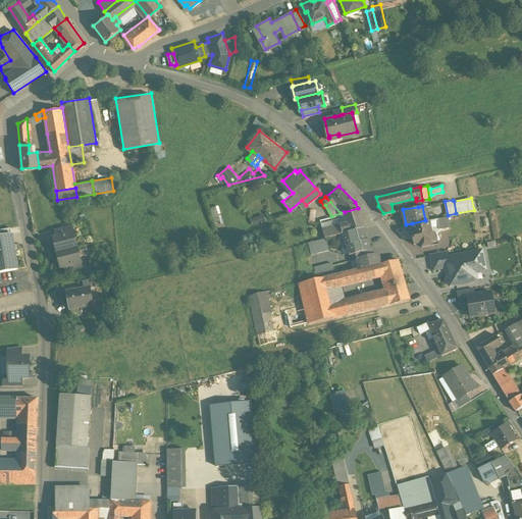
[(358,208),(344,212),(347,220),(331,225),(334,235),(343,232),(363,226),(358,208)]
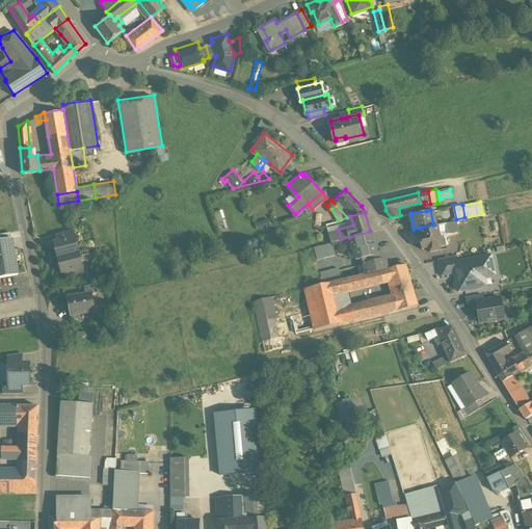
[(454,220),(446,222),(447,229),(448,233),(449,232),(450,234),(455,233),(455,231),(456,231),(456,230),(454,220)]
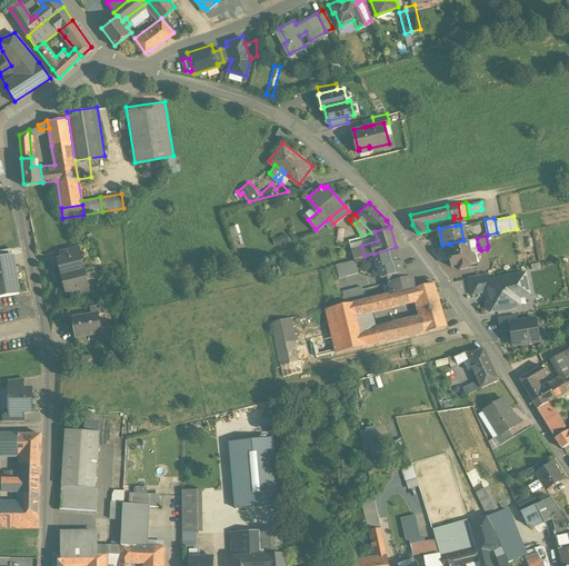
[(477,238),(468,239),(469,247),(478,245),(477,238)]
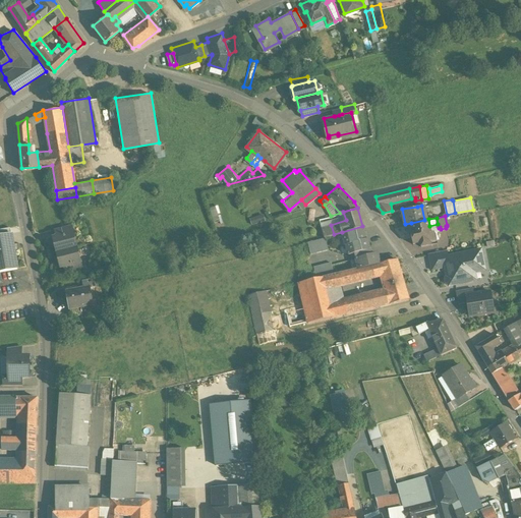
[(424,220),(411,223),(412,230),(411,230),(413,242),(420,240),(421,244),(431,242),(430,239),(436,239),(433,231),(430,231),(429,226),(428,219),(424,220)]
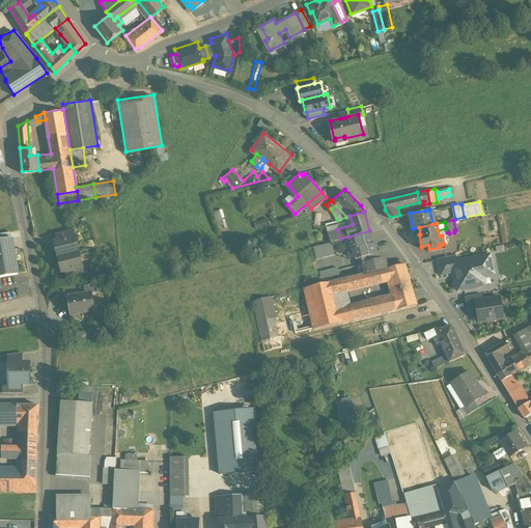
[(70,228),(56,232),(58,239),(72,235),(70,228)]
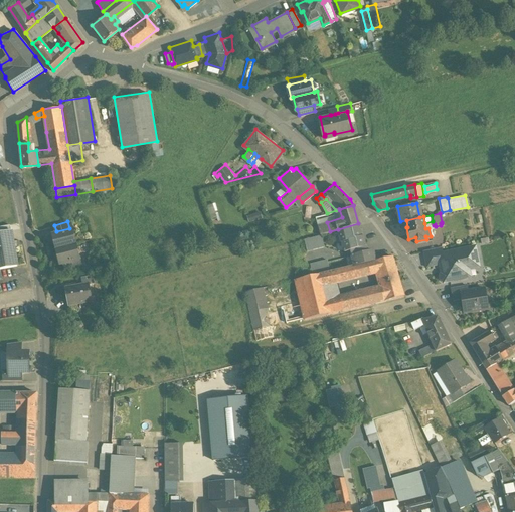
[(327,222),(318,224),(320,233),(321,233),(330,231),(327,222)]
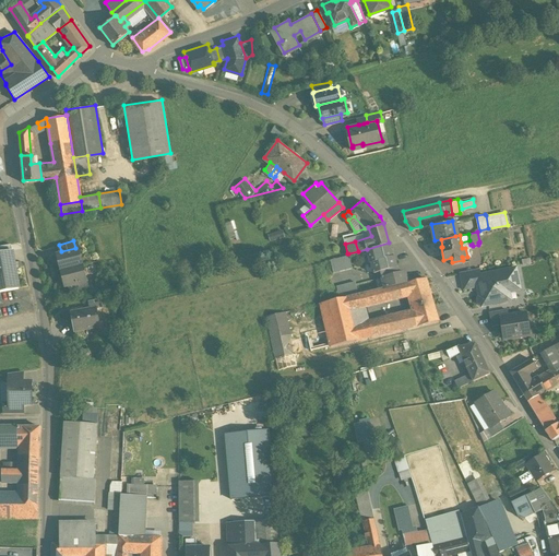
[(389,243),(367,249),(370,261),(371,261),(373,270),(373,272),(380,270),(382,276),(381,276),(382,278),(384,287),(397,284),(407,281),(405,270),(399,271),(394,255),(392,255),(389,243)]
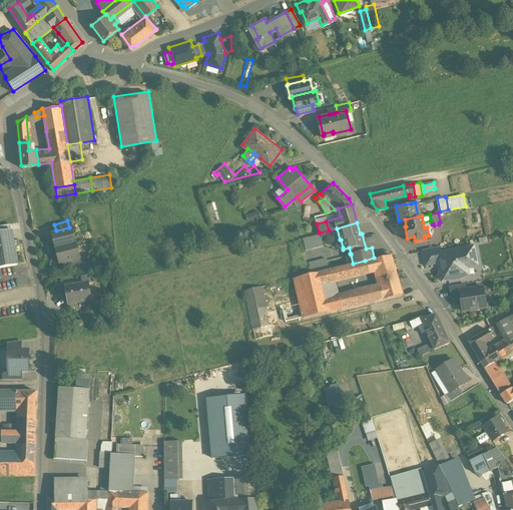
[(69,227),(56,230),(52,231),(56,246),(75,241),(71,226),(69,227)]
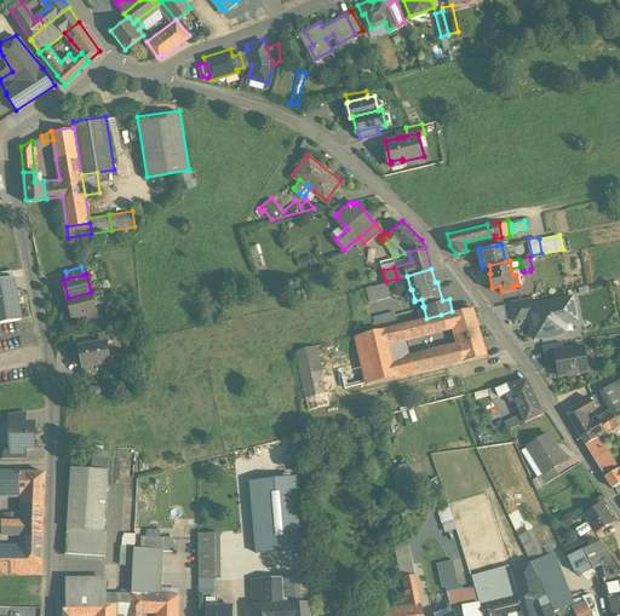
[(0,277),(0,320),(21,317),(13,275),(0,277)]
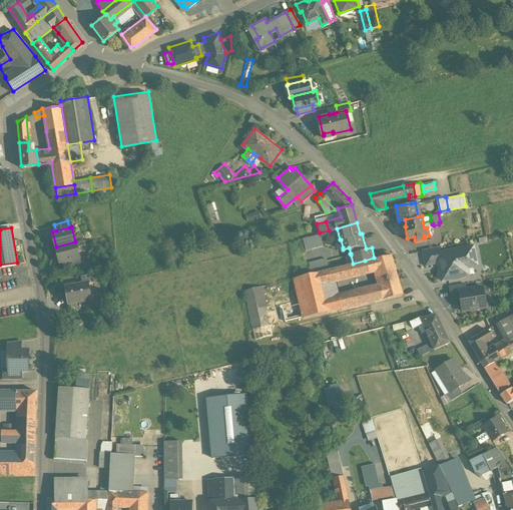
[(319,232),(303,236),(306,248),(323,244),(320,232),(319,232)]
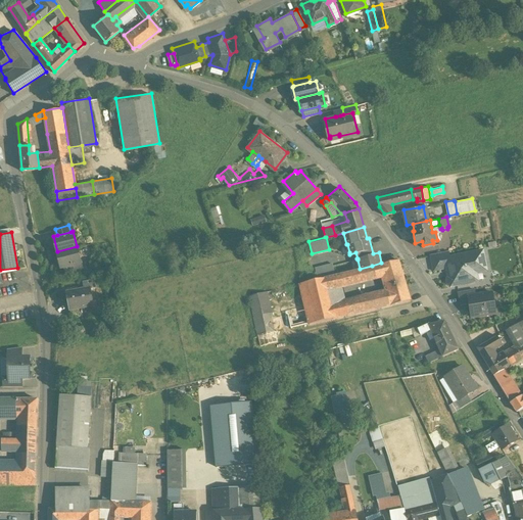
[(77,246),(57,251),(61,266),(64,265),(78,262),(81,261),(77,246)]
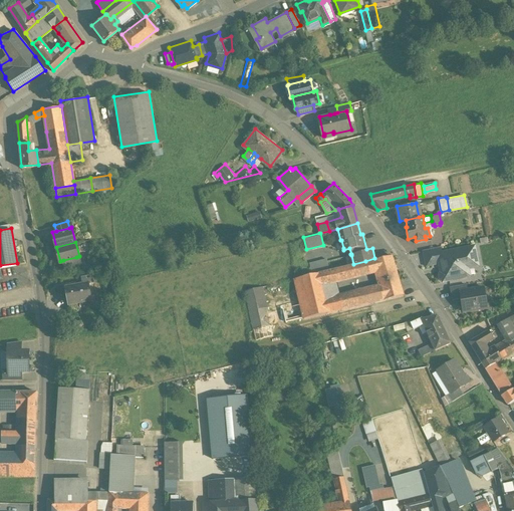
[(441,245),(423,249),(426,265),(439,262),(437,252),(442,251),(441,245)]
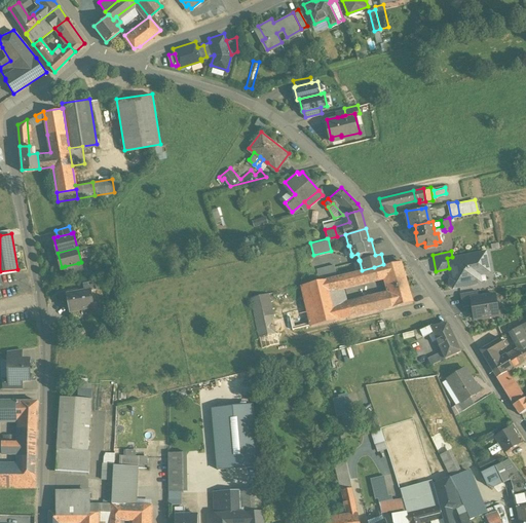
[(452,257),(447,258),(449,268),(451,277),(450,279),(450,284),(453,285),(453,287),(473,283),(473,282),(480,281),(479,273),(484,272),(482,264),(488,263),(485,251),(452,257)]
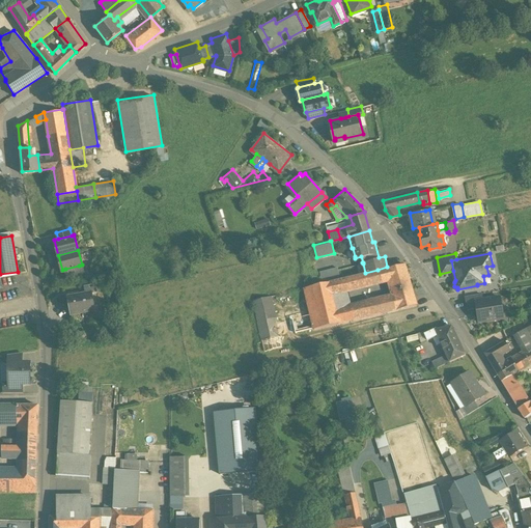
[(417,304),(406,262),(387,267),(378,270),(380,277),(389,275),(393,292),(393,293),(393,294),(398,308),(417,304)]
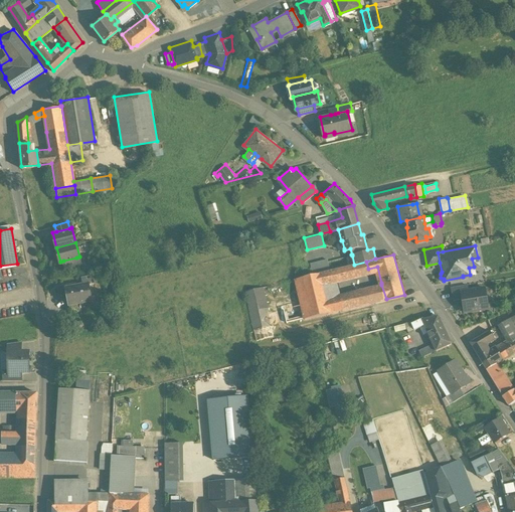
[(76,258),(63,261),(65,268),(77,265),(76,258)]
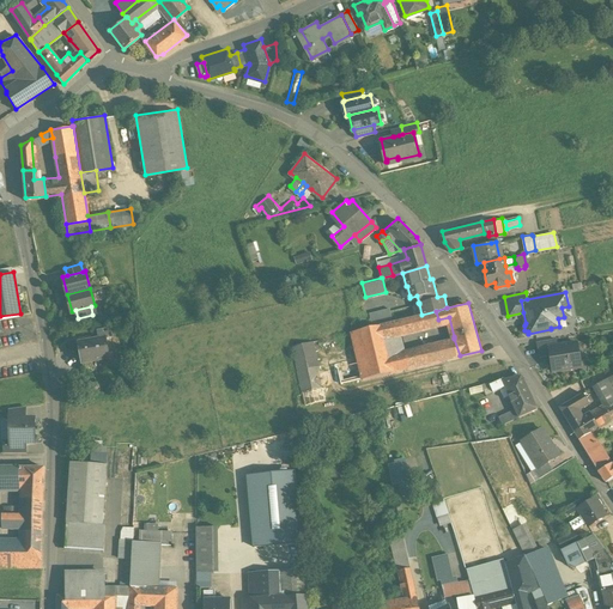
[(389,306),(369,311),(372,326),(380,324),(393,321),(389,306)]
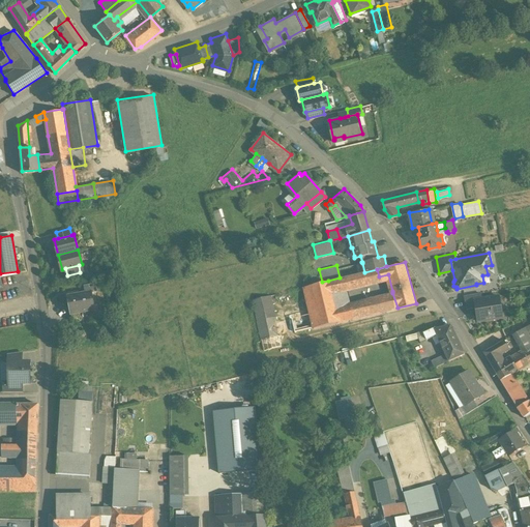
[(340,277),(328,281),(332,292),(346,288),(367,284),(366,280),(379,276),(377,269),(364,272),(340,277)]
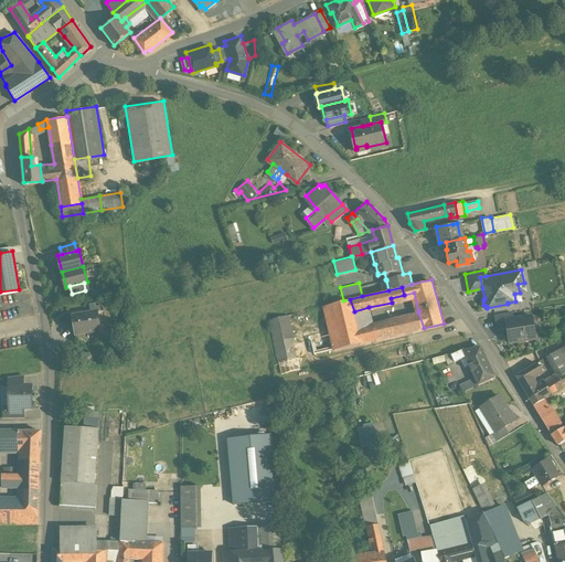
[(343,300),(324,305),(330,332),(333,347),(333,348),(362,342),(376,339),(413,330),(411,320),(402,322),(401,317),(373,324),(372,324),(361,321),(356,322),(354,311),(350,299),(343,300)]
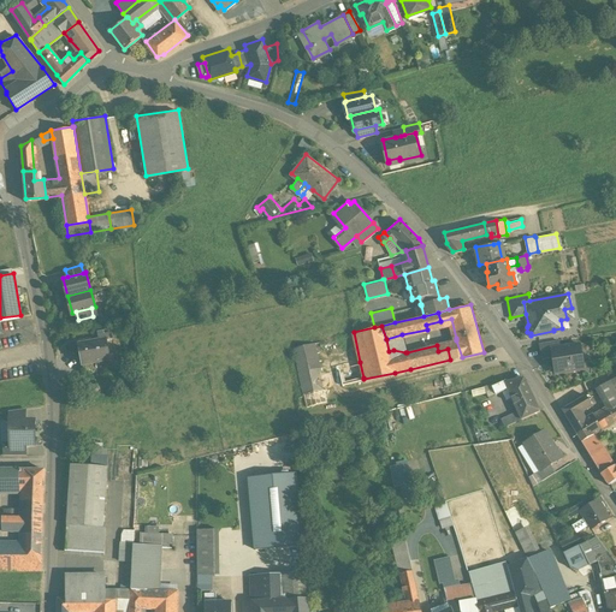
[(100,338),(78,342),(82,363),(111,357),(106,338),(113,337),(111,328),(98,331),(100,338)]
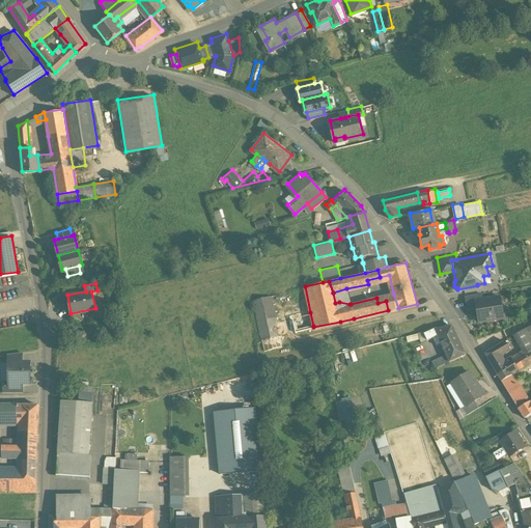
[(346,288),(333,293),(335,303),(339,302),(350,304),(351,304),(346,288)]
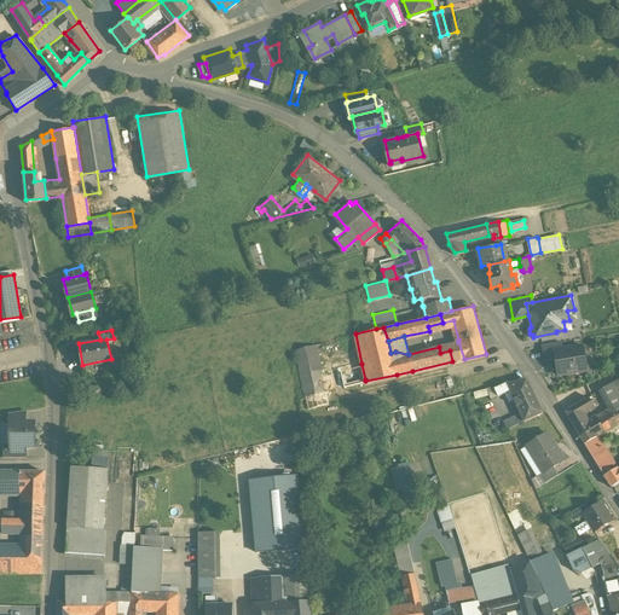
[(561,340),(542,343),(544,358),(555,357),(554,348),(562,347),(561,340)]
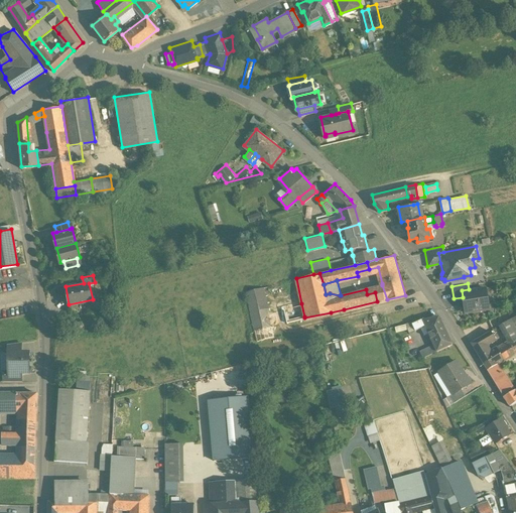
[(382,285),(366,289),(367,294),(375,292),(377,301),(387,299),(382,285)]
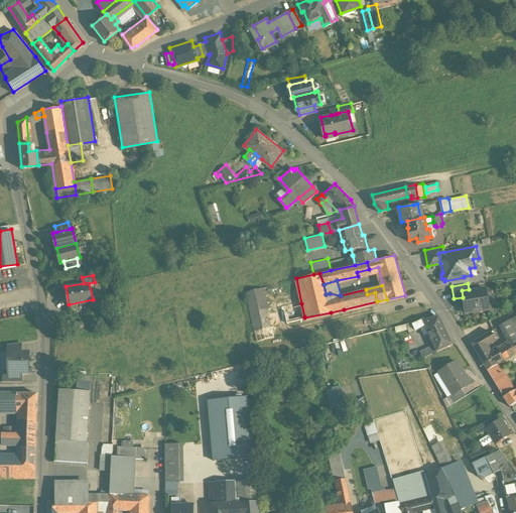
[(263,286),(246,290),(255,331),(271,326),(288,322),(287,321),(284,307),(269,311),(263,286)]
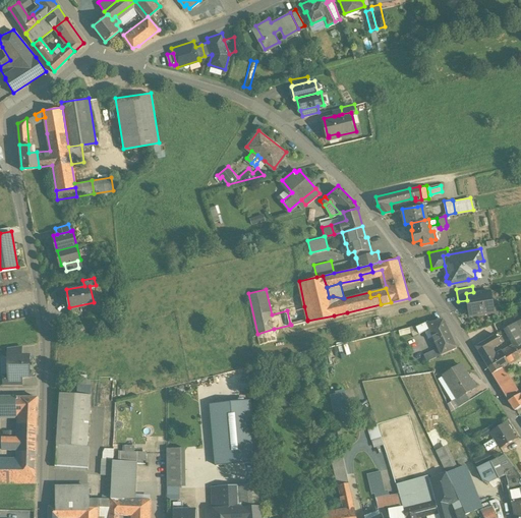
[(473,292),(466,293),(467,300),(469,313),(493,310),(489,289),(473,292)]
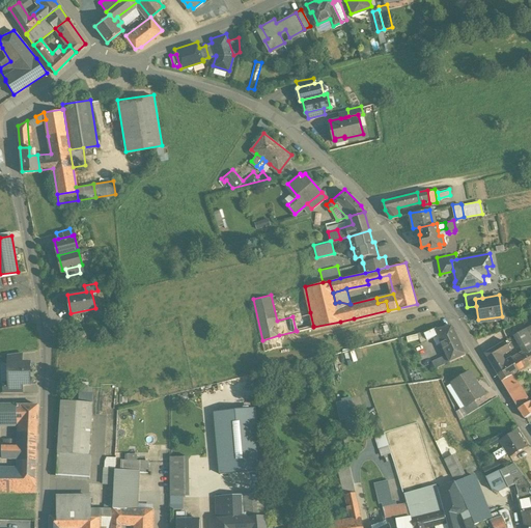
[(310,312),(292,316),(296,330),(313,326),(310,312)]
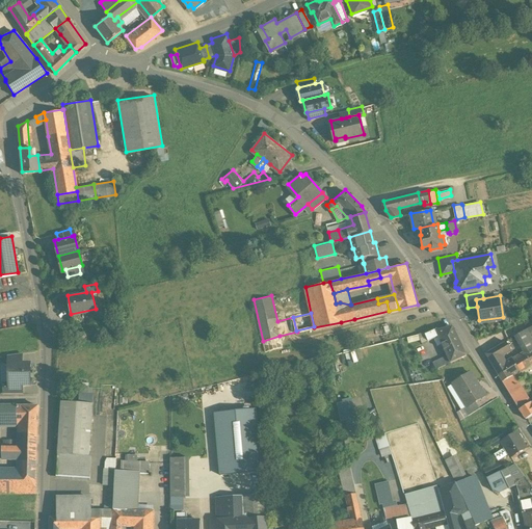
[(466,353),(452,325),(436,328),(435,329),(437,334),(446,350),(447,353),(450,361),(466,353)]
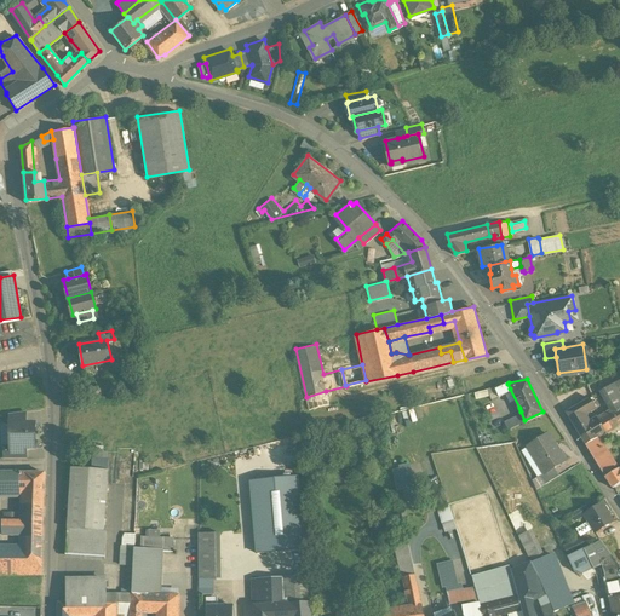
[(507,381),(495,387),(498,395),(510,389),(507,384),(509,383),(507,381)]
